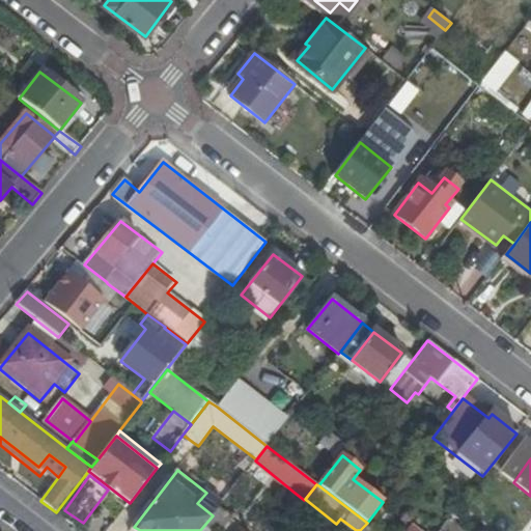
[(221,504),(206,493),(197,503),(213,515),(218,508),(221,504)]
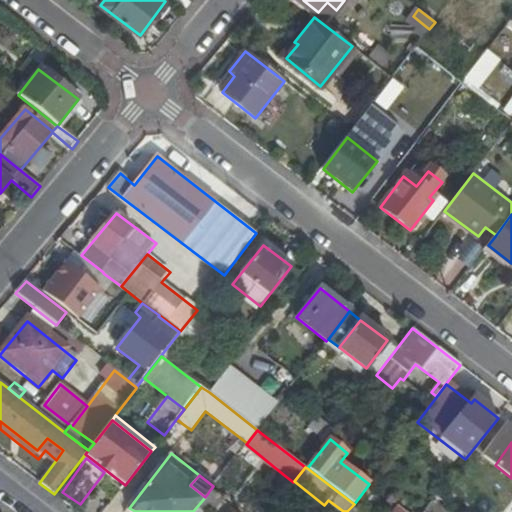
[(285,492),(293,482),(284,475),(276,486),(285,492)]
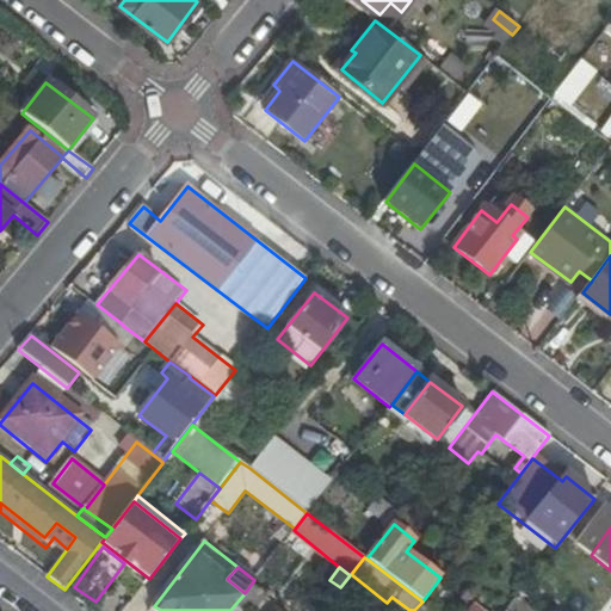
[(245,593),(230,610),(255,610),(267,597),(251,585),(245,593)]
